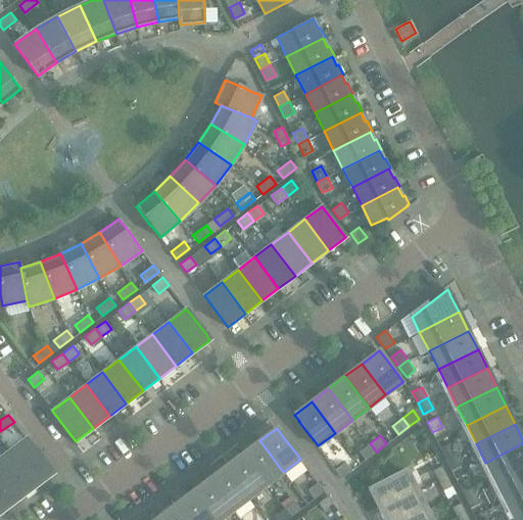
[(48,467),(27,438),(26,438),(9,451),(36,486),(53,474),(48,467)]
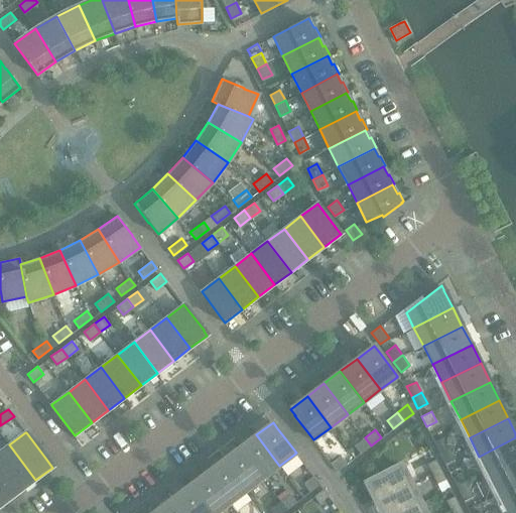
[(279,466),(256,434),(239,447),(263,478),(279,466)]
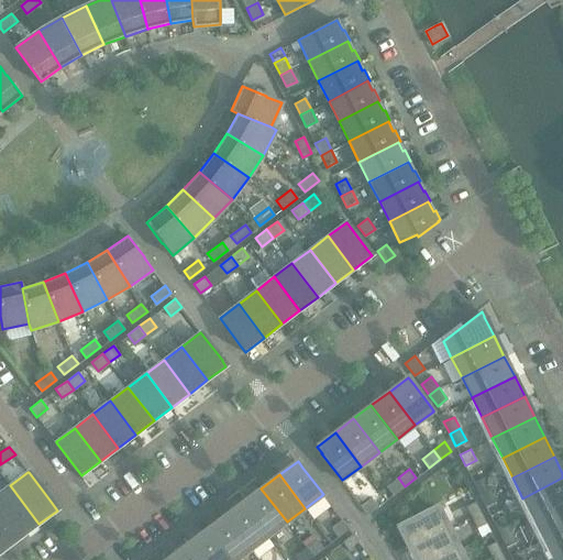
[(490,489),(484,476),(474,482),(479,494),(490,489)]
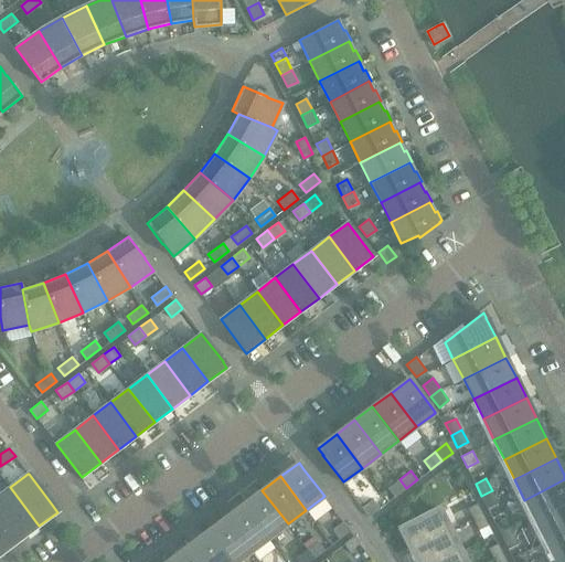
[(406,488),(400,479),(388,488),(395,497),(406,488)]
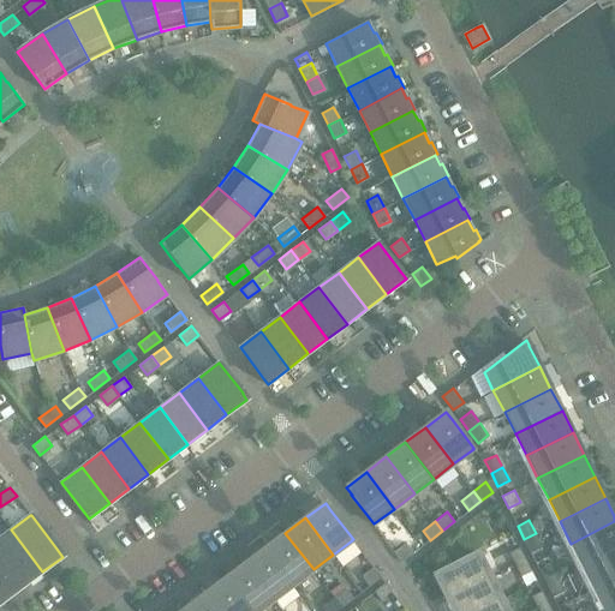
[(581,565),(614,549),(614,521),(571,544),(581,565)]
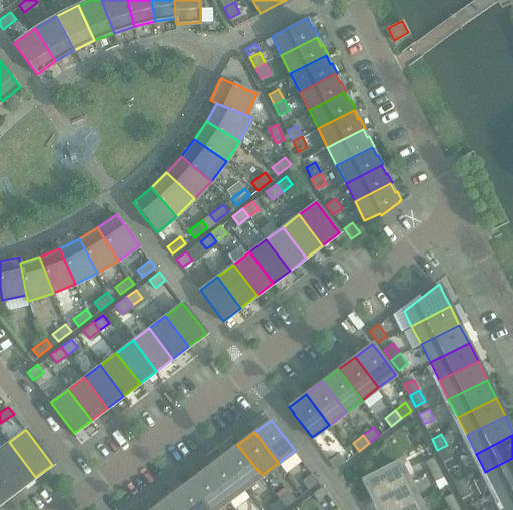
[(35,477),(9,442),(0,448),(0,465),(19,490),(35,477)]
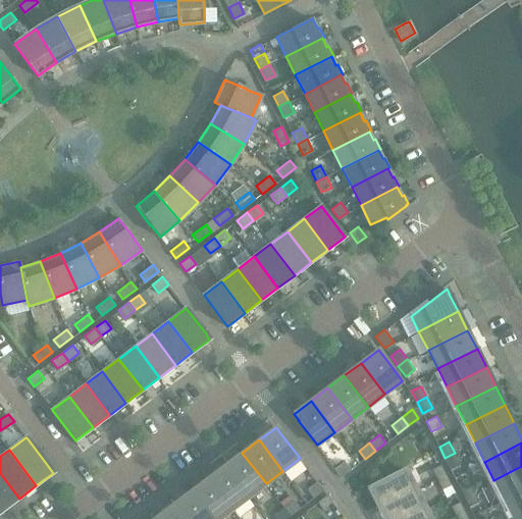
[(266,483),(242,453),(225,465),(250,497),(266,483)]
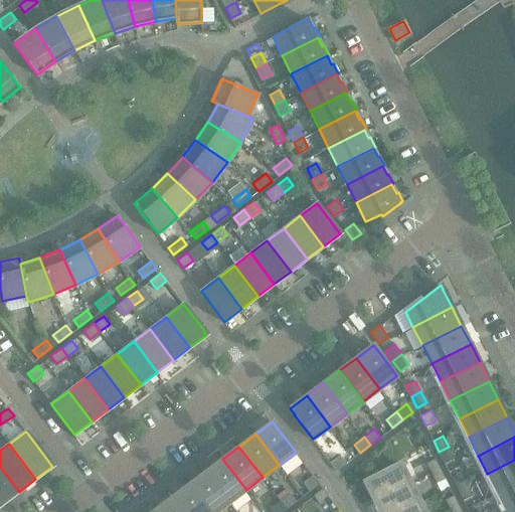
[(454,458),(449,447),(439,452),(444,463),(454,458)]
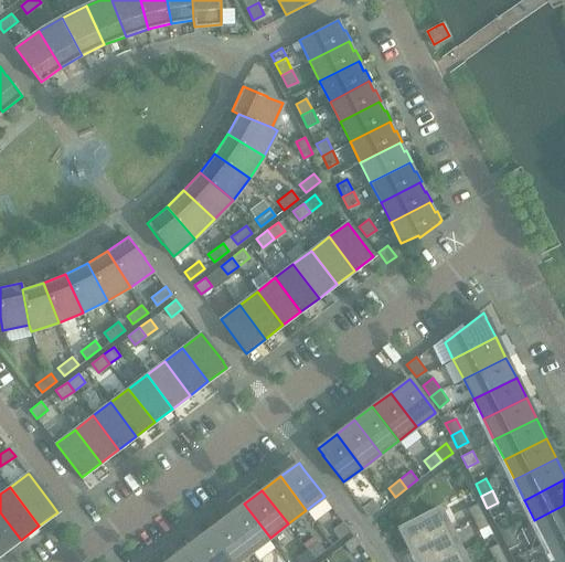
[(380,508),(372,499),(362,507),(369,516),(380,508)]
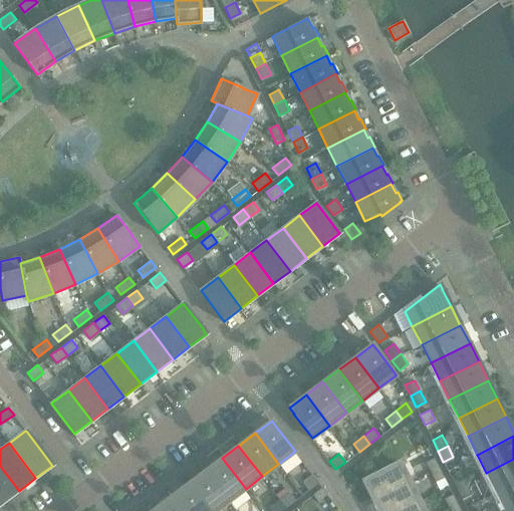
[(439,467),(434,457),(426,461),(431,471),(439,467)]
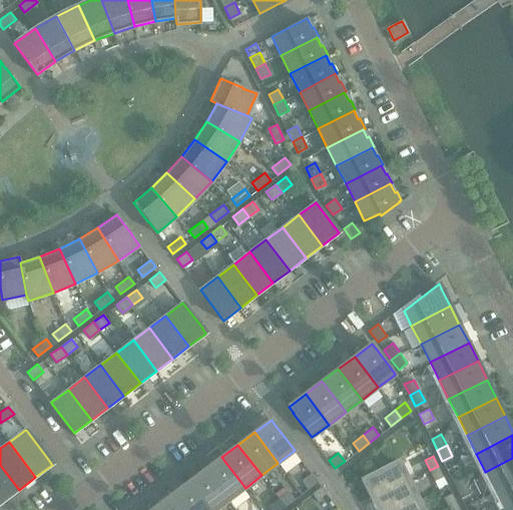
[(245,488),(221,457),(205,469),(228,500),(245,488)]
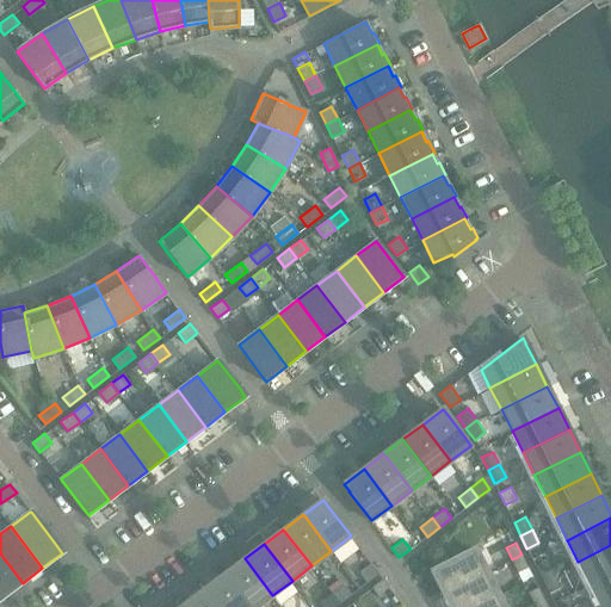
[(588,583),(610,571),(610,545),(578,562),(588,583)]
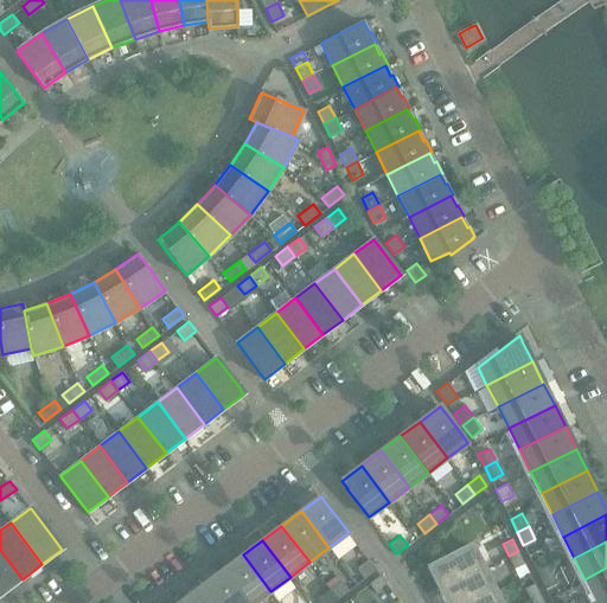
[(483,568),(472,546),(430,568),(441,589),(483,568)]
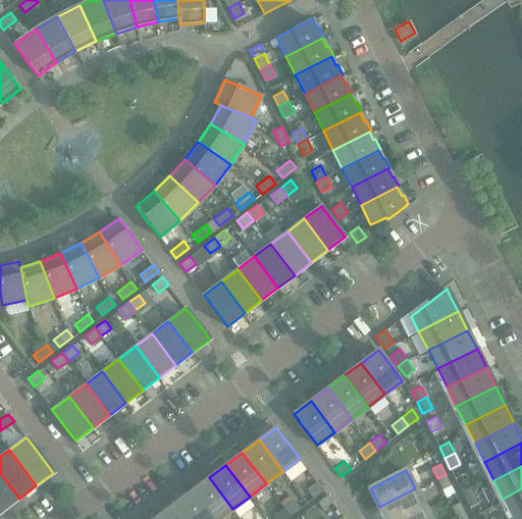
[(19,499),(0,473),(0,508),(2,511),(19,499)]
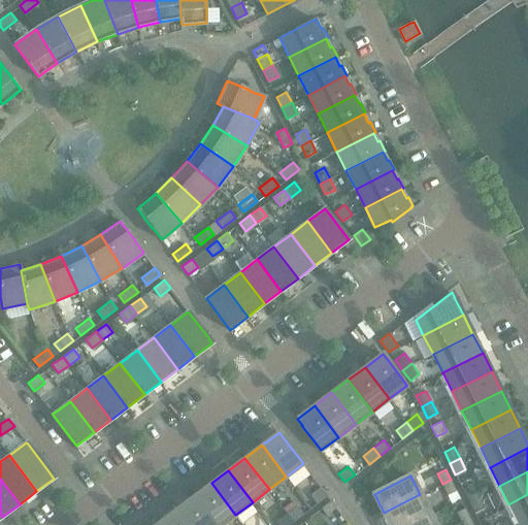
[(456,490),(451,480),(442,484),(448,494),(456,490)]
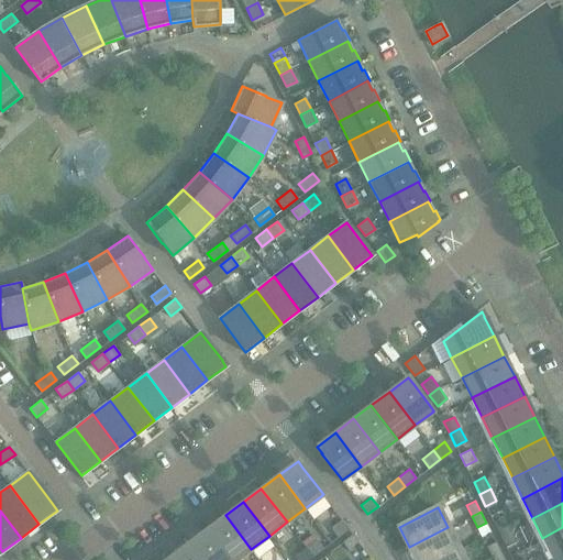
[(235,559),(251,549),(225,515),(207,529),(230,559),(235,559)]
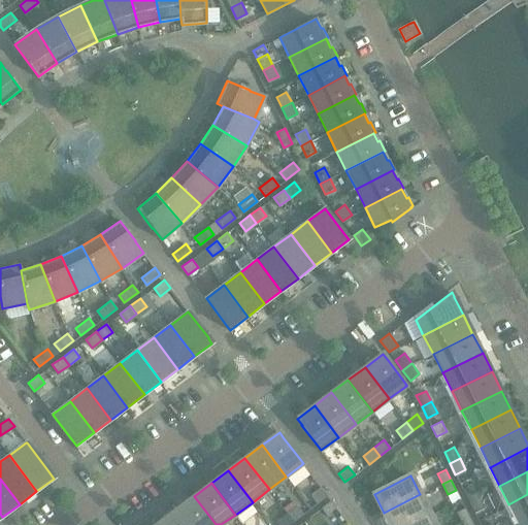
[(479,496),(473,485),(463,490),(468,501),(479,496)]
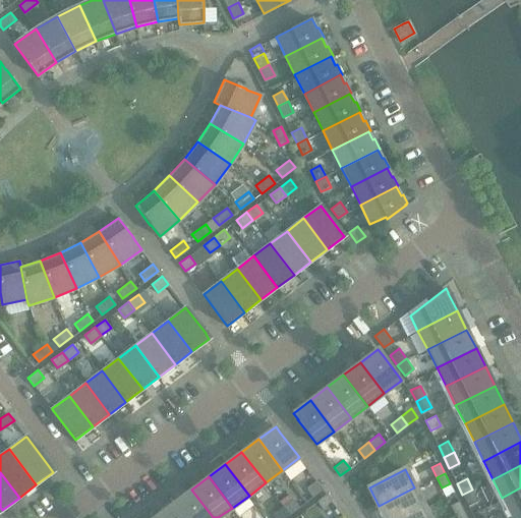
[(323,488),(316,480),(306,487),(312,496),(323,488)]
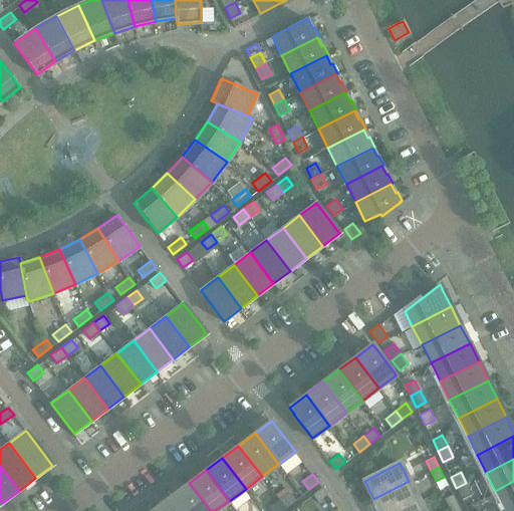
[(396,510),(418,500),(409,481),(373,499),(379,510),(396,510)]
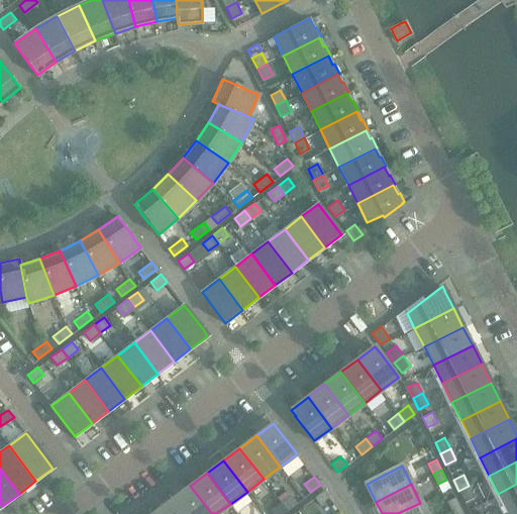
[(507,512),(516,507),(516,484),(498,494),(507,512)]
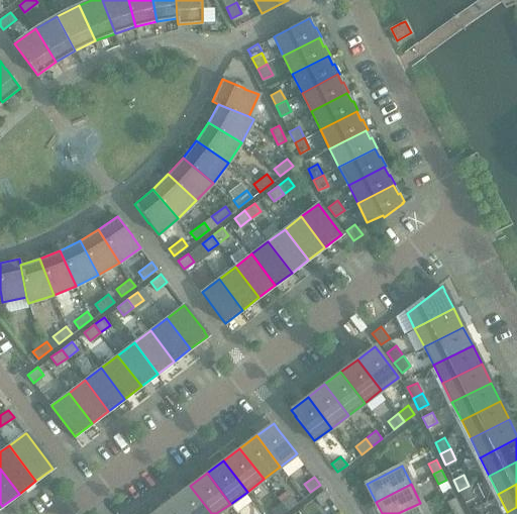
[(211,513),(190,486),(174,498),(185,513),(211,513)]
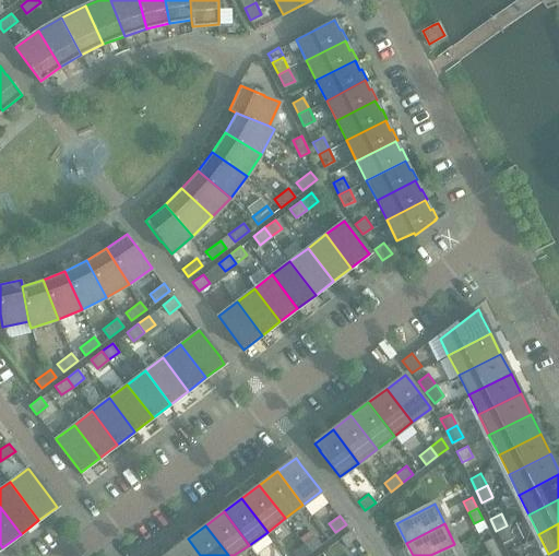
[(513,537),(507,525),(496,531),(502,543),(513,537)]
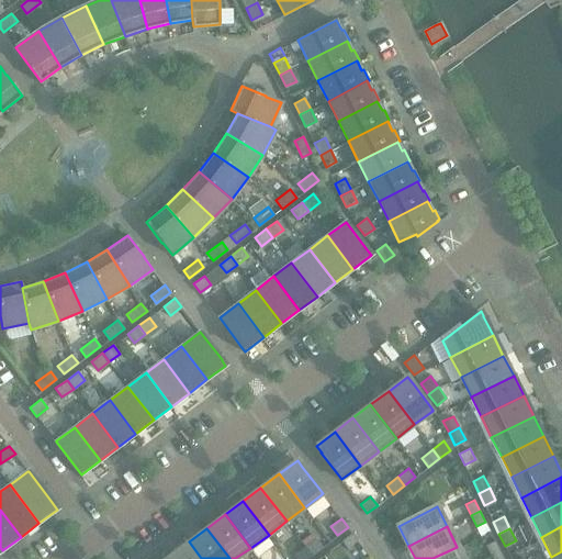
[(358,540),(352,533),(341,540),(348,548),(358,540)]
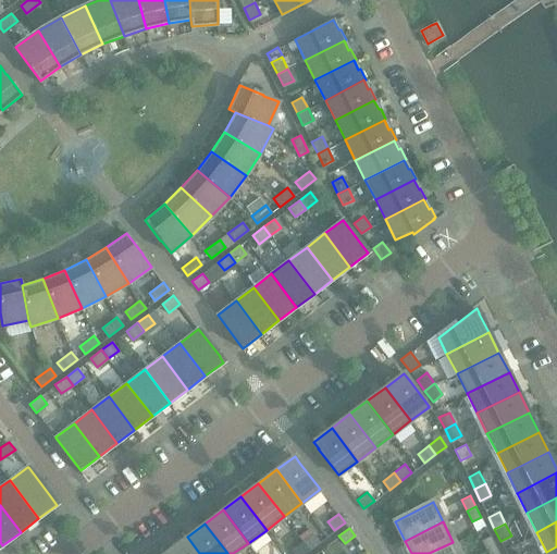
[(320,542),(313,533),(302,541),(309,550),(320,542)]
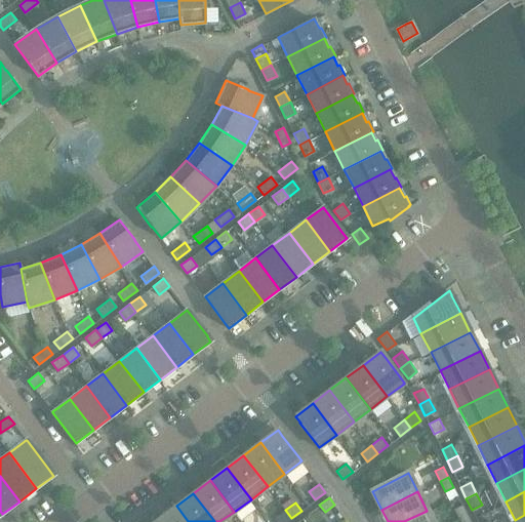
[(468,514),(462,505),(453,509),(458,519),(468,514)]
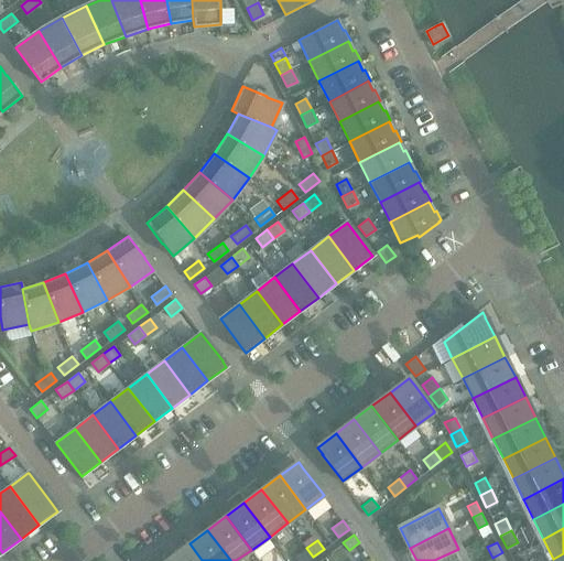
[(202,560),(190,543),(171,558),(173,560),(202,560)]
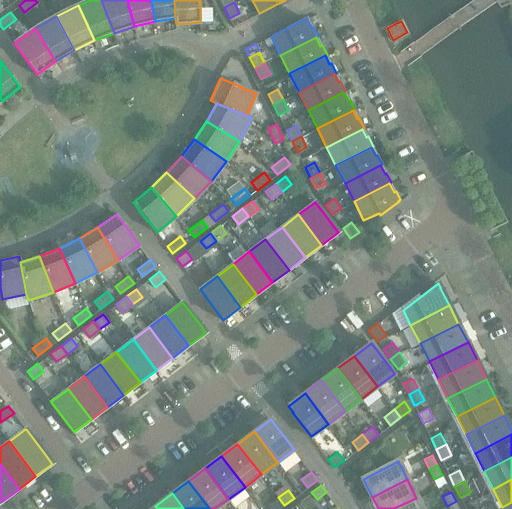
[(279,508),(284,505),(278,497),(268,505),(270,508),(279,508)]
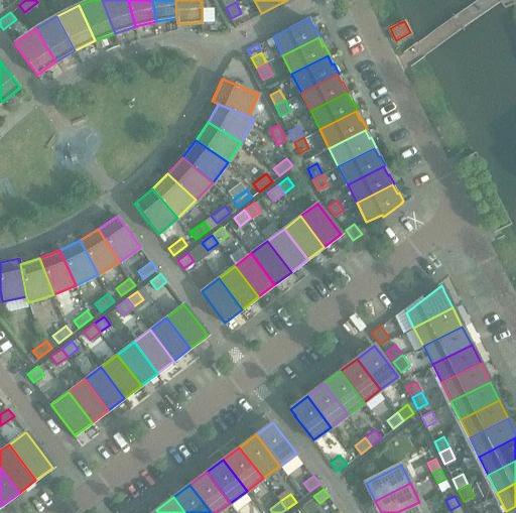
[(424,512),(419,502),(397,512),(424,512)]
